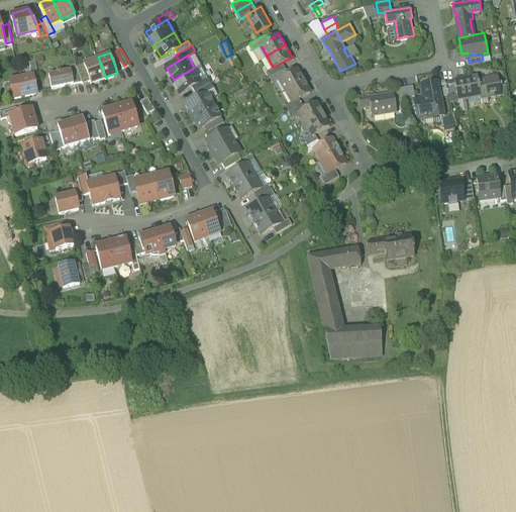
[(92,82),(105,77),(98,57),(85,62),(91,79),(92,82)]
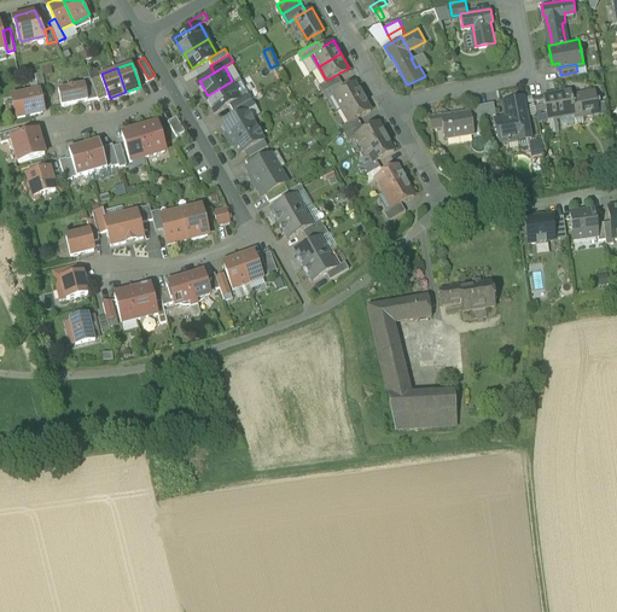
[(40,89),(40,93),(47,92),(44,70),(36,71),(40,89)]
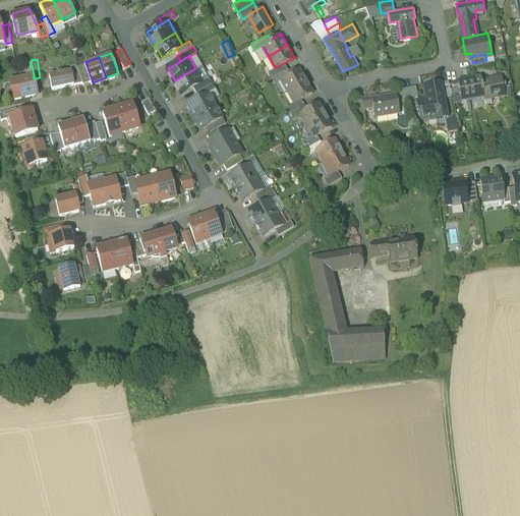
[(83,80),(83,82),(92,79),(85,62),(77,65),(83,80)]
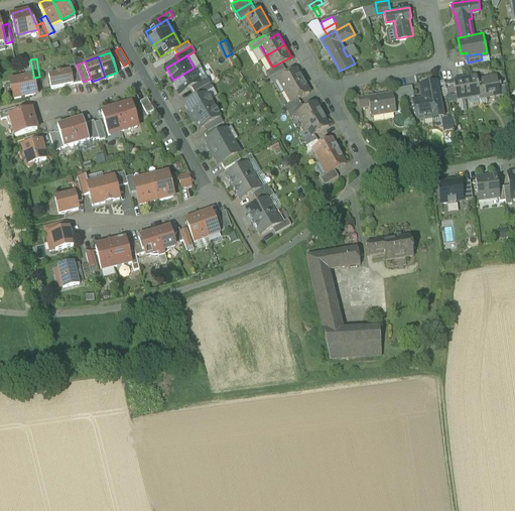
[(267,70),(270,76),(285,67),(282,61),(273,67),(267,70)]
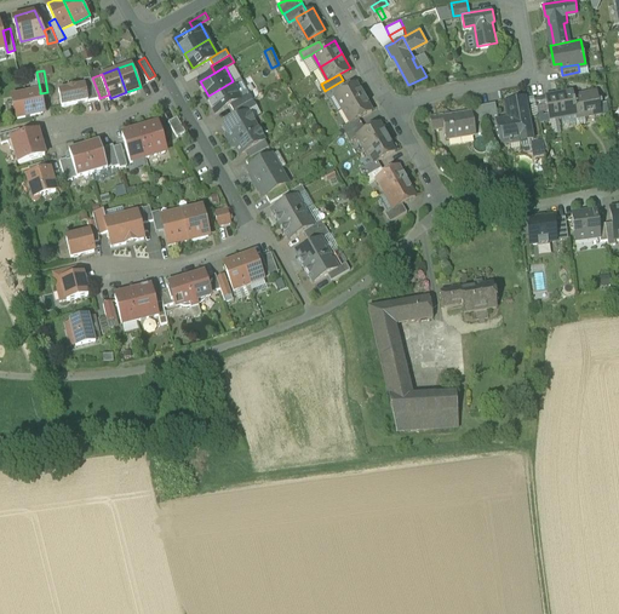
[(85,76),(86,82),(90,98),(99,96),(92,78),(91,75),(85,76)]
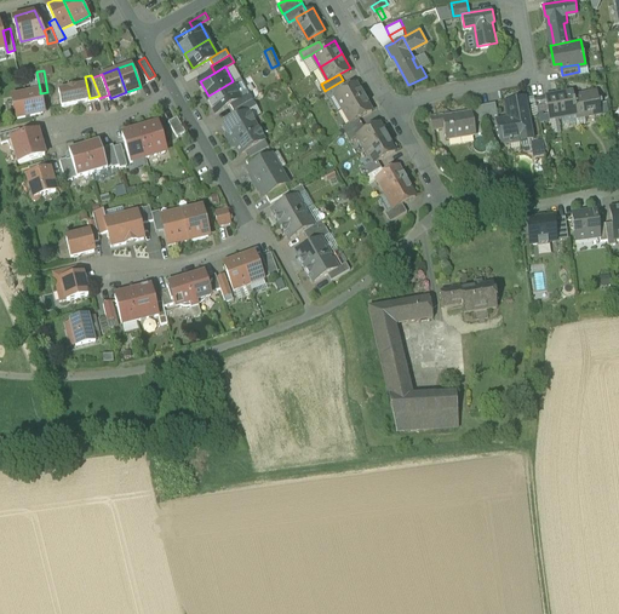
[(347,86),(343,80),(325,91),(328,97),(336,93),(347,86)]
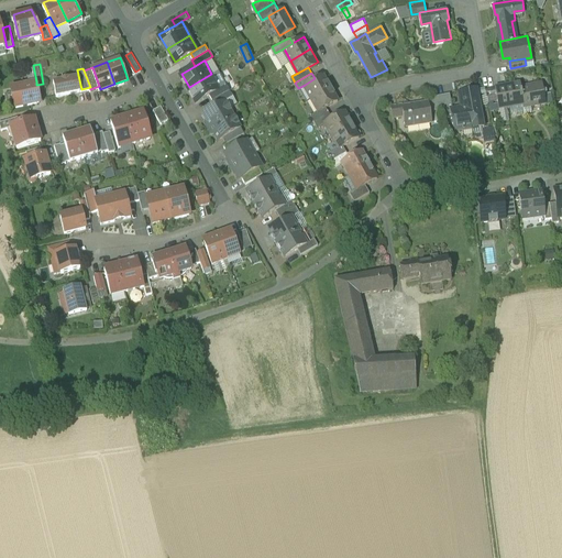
[(305,85),(311,97),(331,86),(324,73),(315,78),(305,85)]
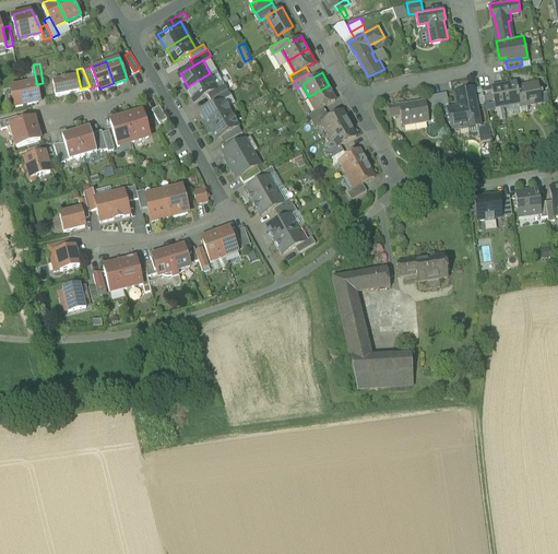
[(217,85),(210,73),(188,86),(196,99),(209,92),(217,86),(217,85)]
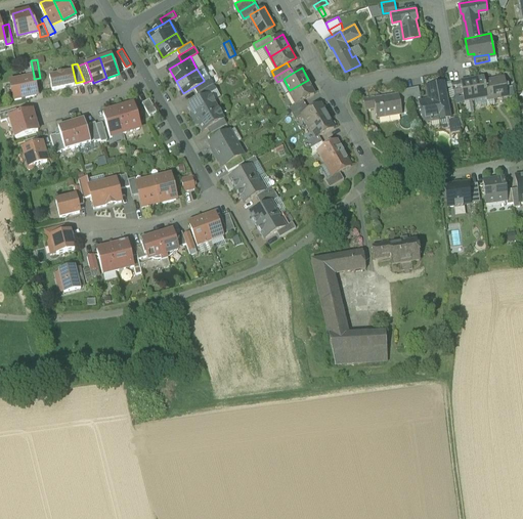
[(50,75),(53,88),(76,83),(73,70),(66,72),(64,71),(57,72),(57,73),(50,75)]
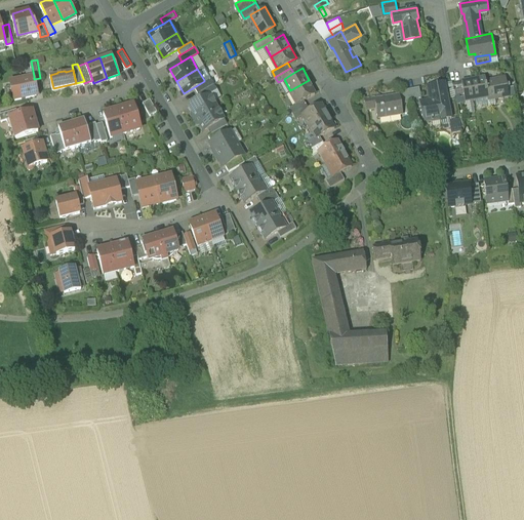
[(466,95),(466,98),(467,98),(473,97),(488,94),(494,93),(495,95),(510,93),(507,75),(486,78),(486,75),(462,79),(465,90),(466,95)]
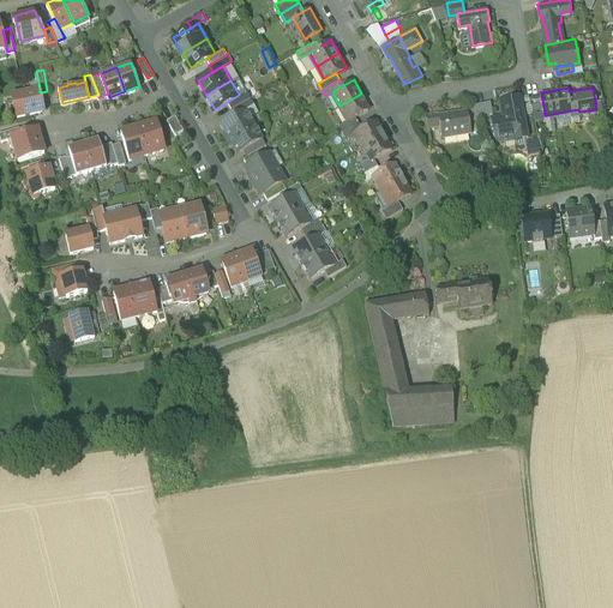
[(13,95),(18,114),(43,109),(40,92),(40,89),(13,95)]
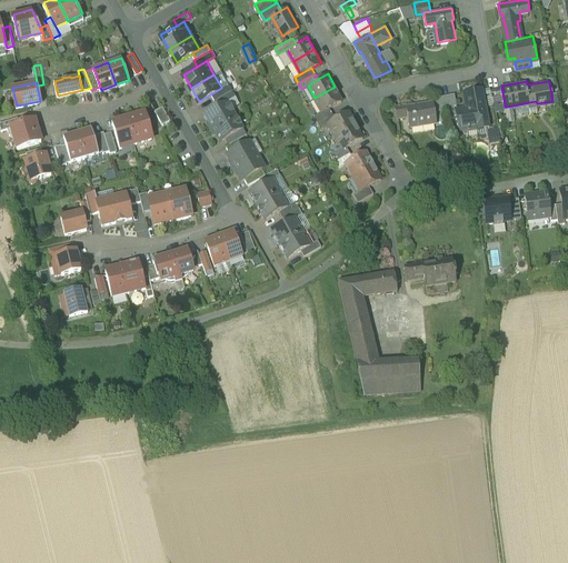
[(212,93),(216,99),(232,89),(229,82),(221,87),(221,88),(212,93)]
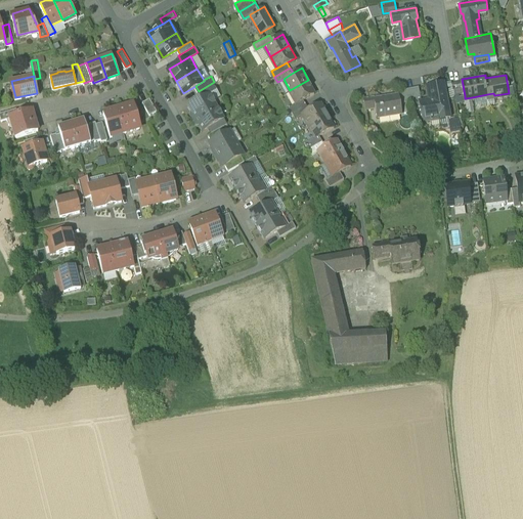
[(315,91),(308,80),(290,90),(296,101),(297,102),(304,98),(315,91)]
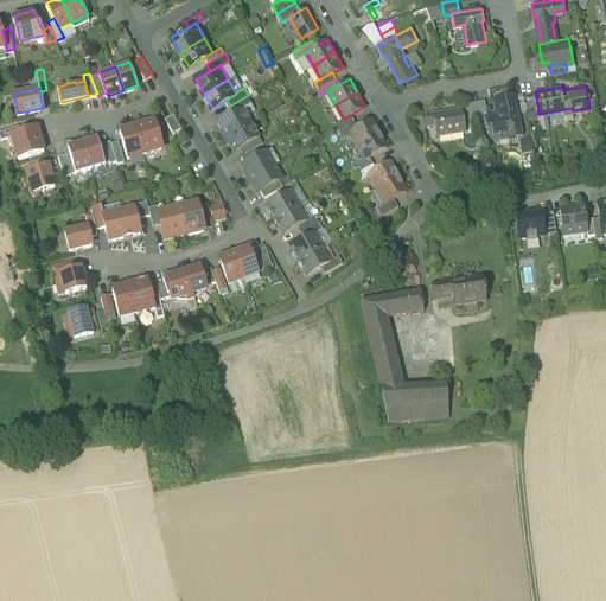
[(501,108),(502,113),(508,112),(506,106),(517,103),(515,93),(497,96),(499,108),(501,108)]
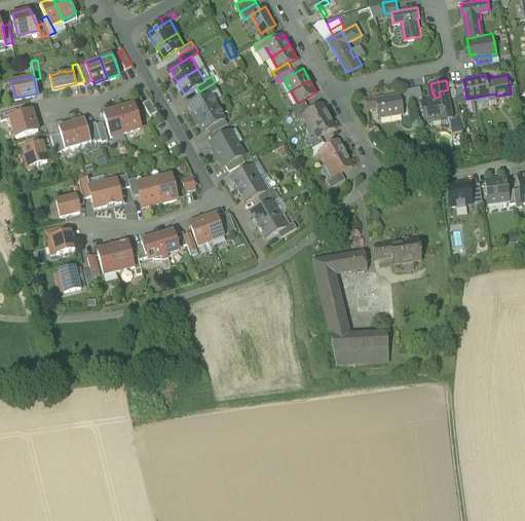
[(218,87),(215,82),(199,91),(202,97),(211,91),(218,87)]
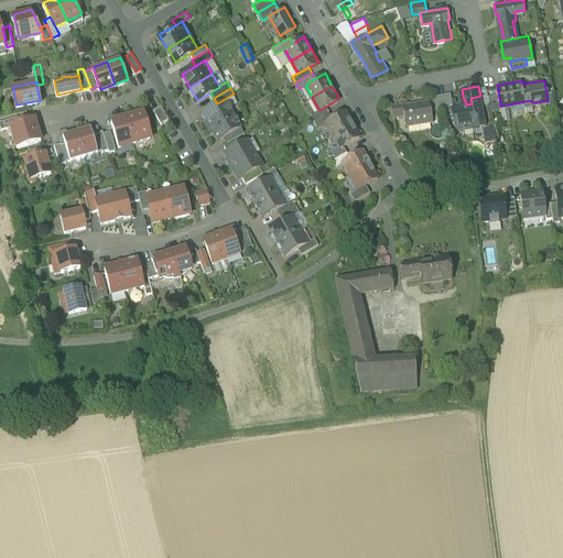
[(453,105),(451,90),(431,95),(433,108),(443,106),(453,105)]
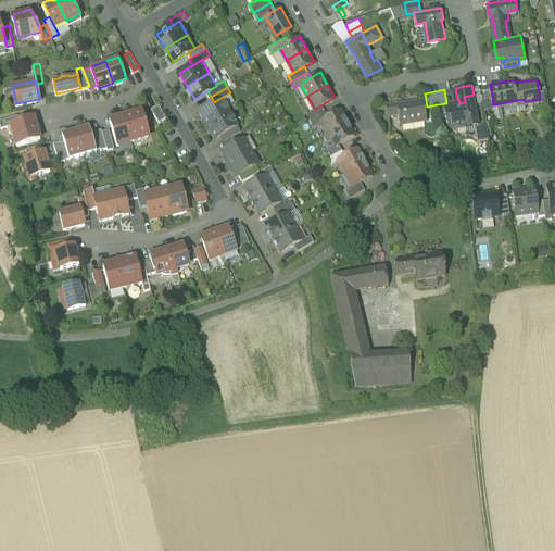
[(223,97),(227,104),(235,100),(230,92),(223,97)]
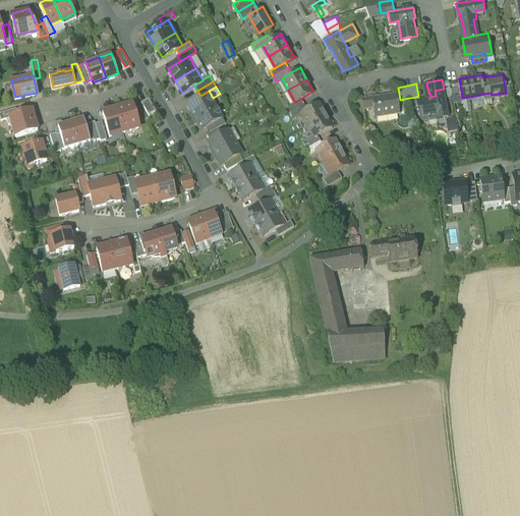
[(429,97),(419,99),(418,99),(420,109),(421,115),(439,112),(439,116),(449,114),(444,89),(435,91),(436,96),(430,97),(429,97)]
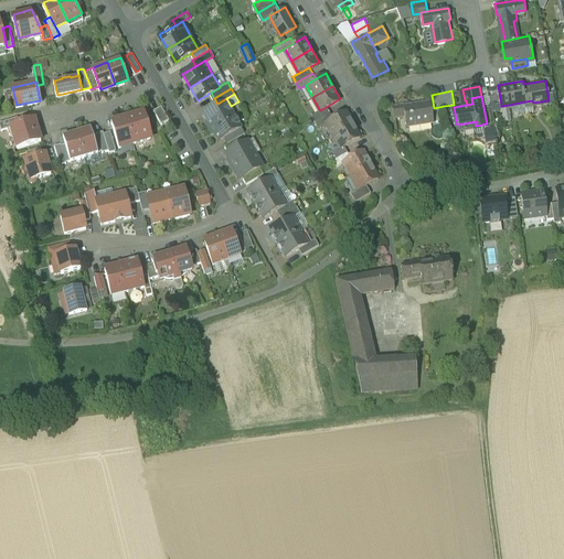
[(204,111),(212,126),(234,113),(231,106),(226,98),(217,104),(204,111)]
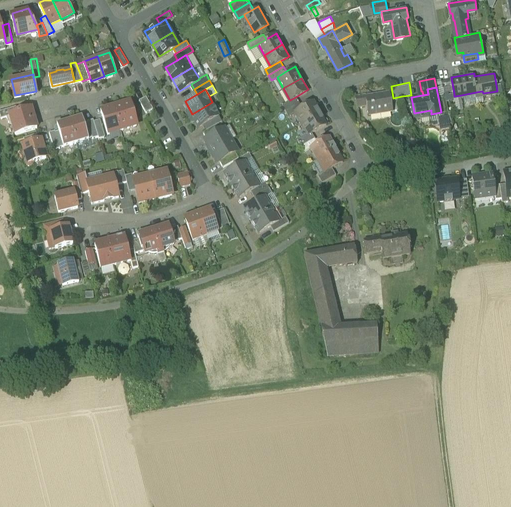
[(368,104),(369,113),(393,109),(390,91),(367,95),(366,93),(362,93),(364,104),(368,104)]
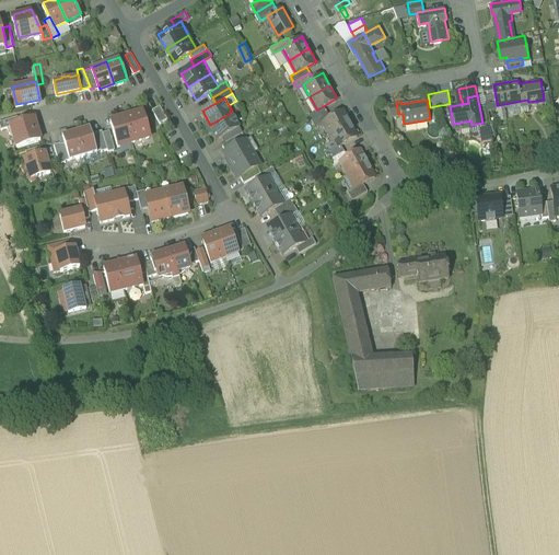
[(389,103),(392,115),(398,114),(396,102),(389,103)]
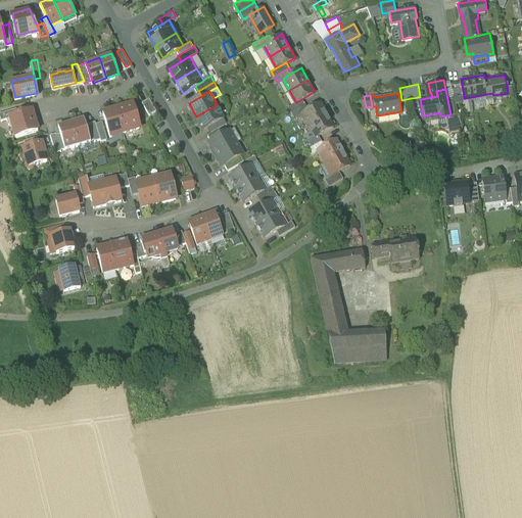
[(143,100),(150,112),(157,108),(150,96),(143,100)]
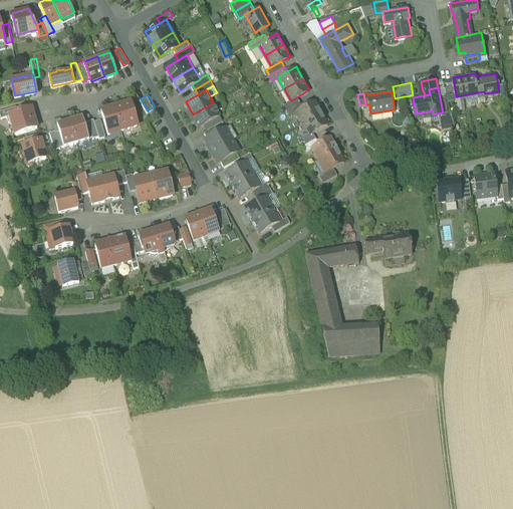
[(408,108),(415,107),(413,97),(414,97),(413,95),(404,96),(408,108)]
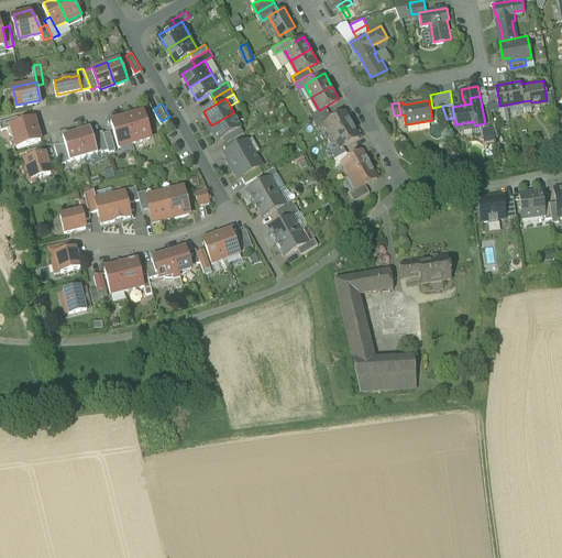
[(507,105),(500,106),(503,119),(510,118),(507,105)]
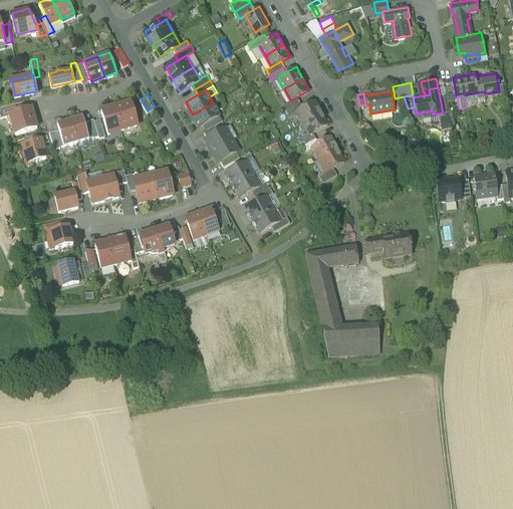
[(283,103),(287,109),(301,101),(298,96),(291,100),(290,99),(283,103)]
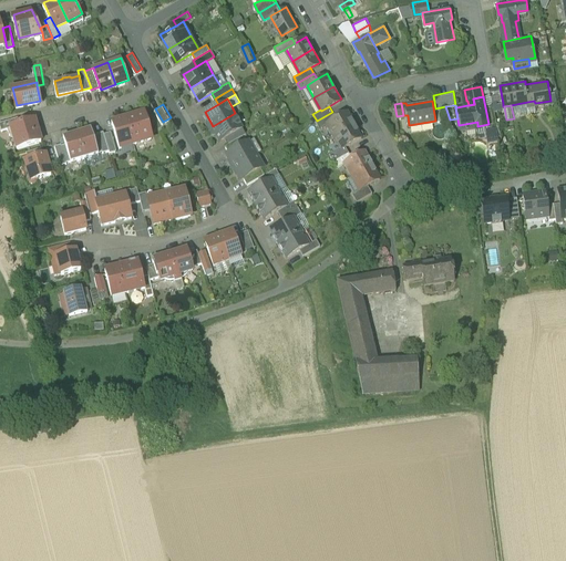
[(144,111),(126,116),(134,142),(152,136),(144,111)]
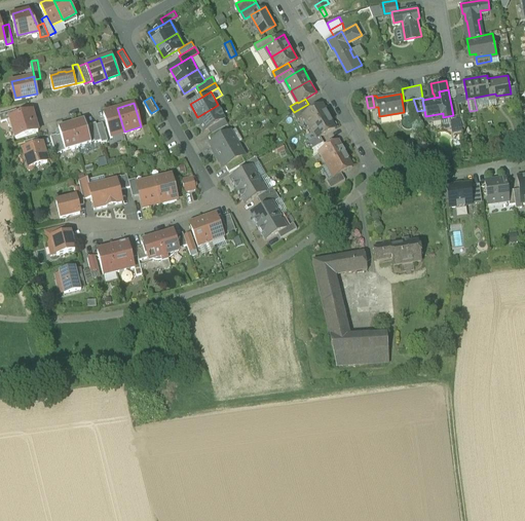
[(304,114),(310,125),(329,114),(323,103),(311,109),(304,113),(304,114)]
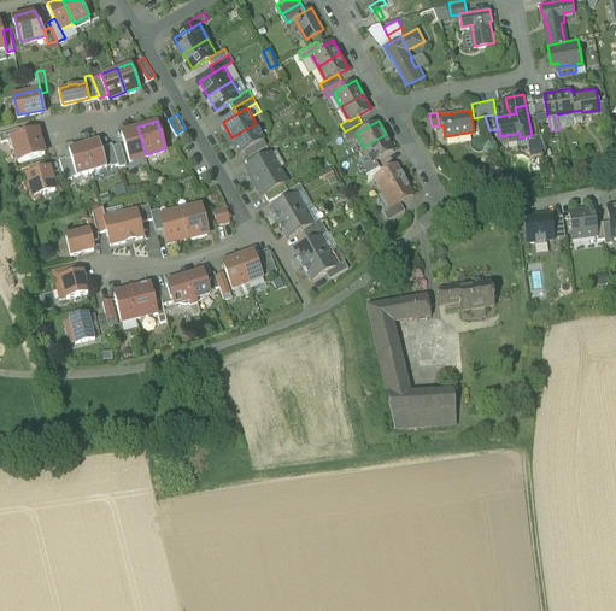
[(365,128),(362,122),(345,131),(348,139),(357,134),(357,133),(365,128)]
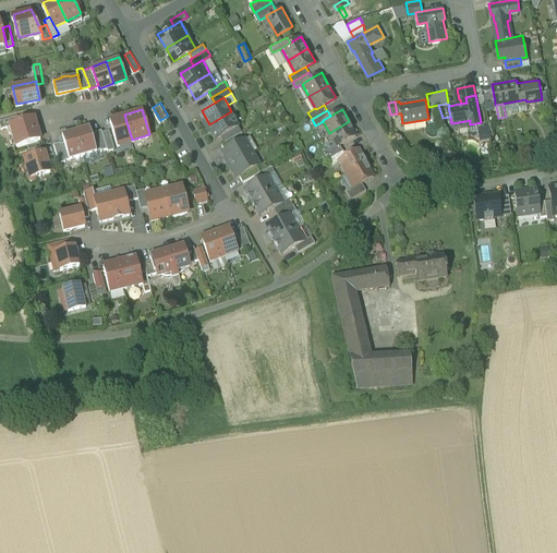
[(239,124),(231,111),(209,124),(217,137),(222,134),(239,124)]
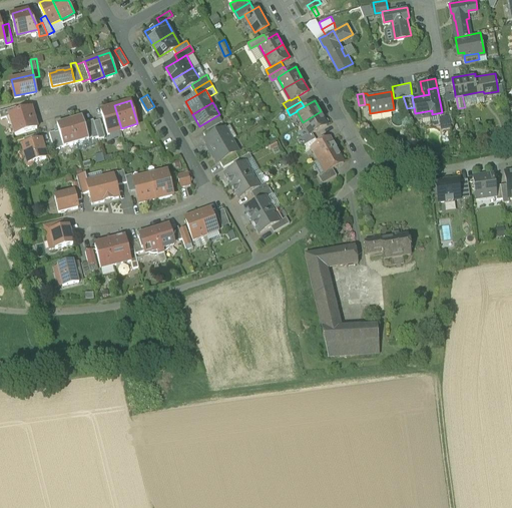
[(0,109),(0,110),(2,116),(7,114),(10,113),(19,110),(17,104),(0,109)]
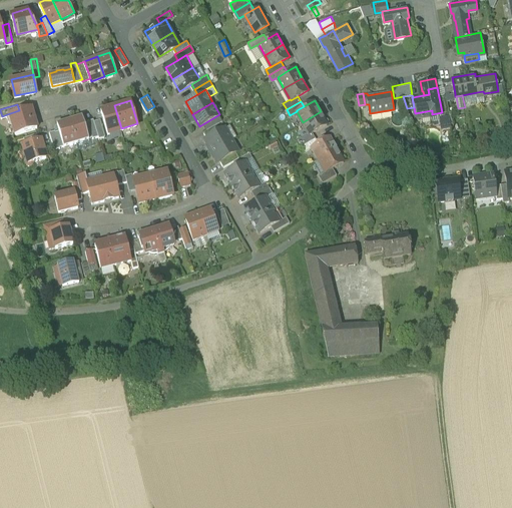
[(108,132),(121,128),(114,105),(101,109),(108,132)]
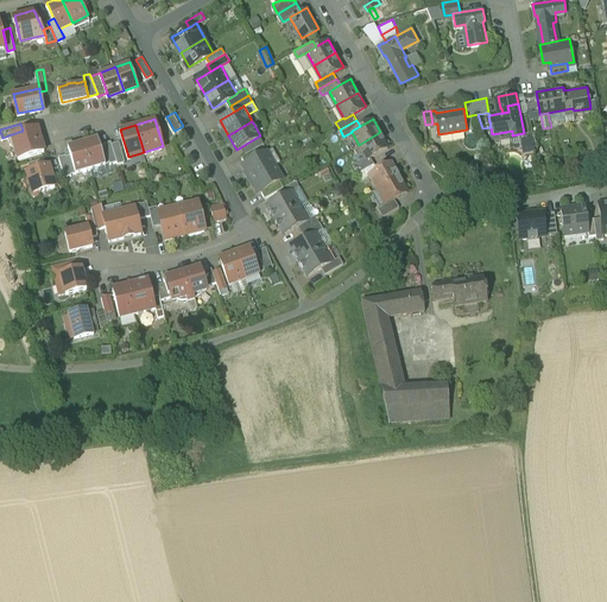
[(12,134),(16,145),(19,157),(45,149),(38,126),(23,131),(12,134)]
